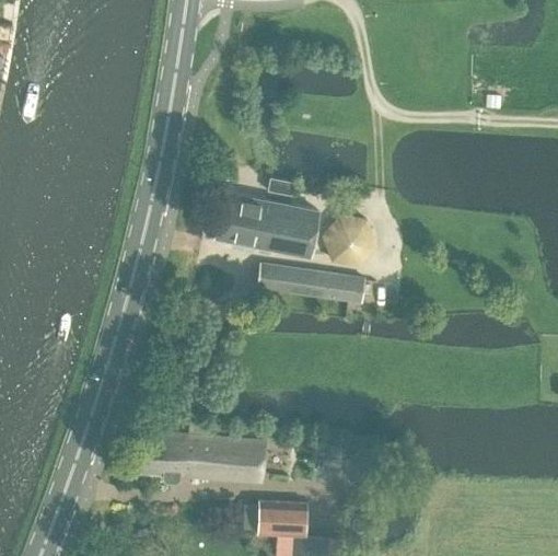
[(292,198),(294,185),(270,181),(268,194),(292,198)]
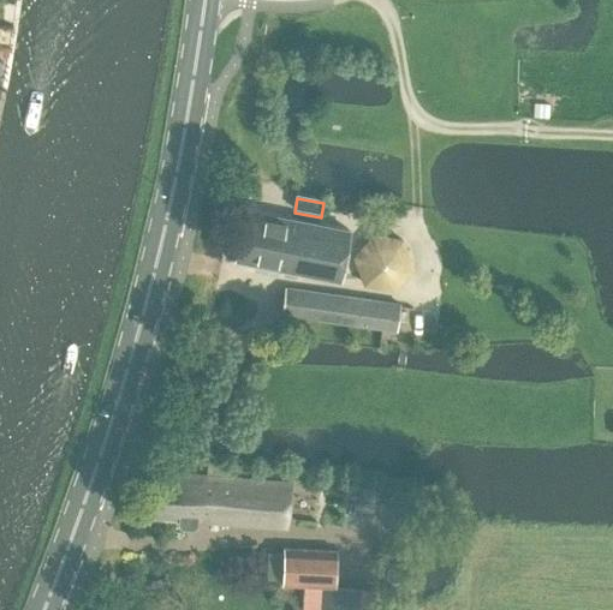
[(237,263),(257,268),(256,273),(277,276),(278,271),(341,283),(351,233),(247,214),(237,263)]
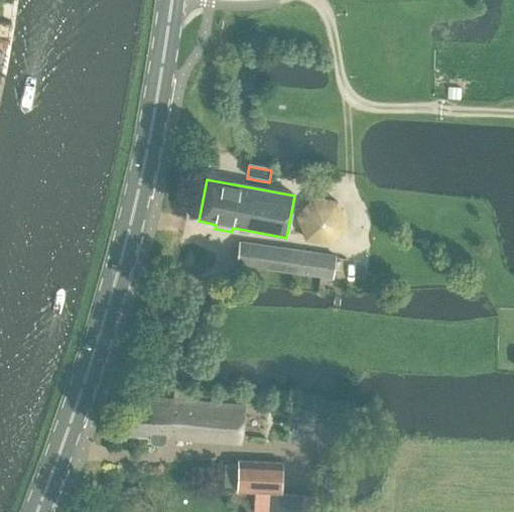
[(334,280),(337,257),(242,245),(239,267),(334,280)]
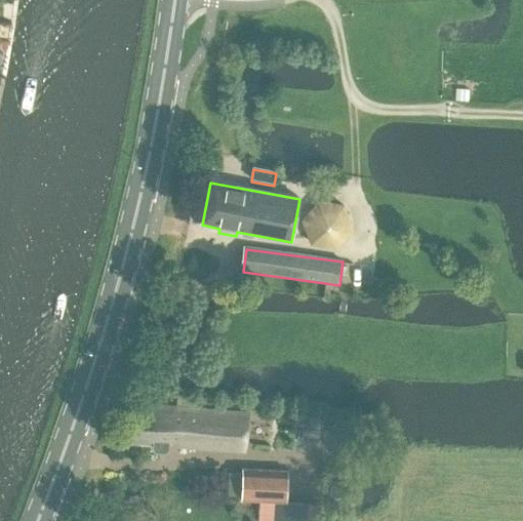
[(250,413),(198,409),(198,400),(178,399),(177,407),(162,406),(162,408),(133,406),(131,445),(154,447),(155,449),(157,452),(166,453),(168,450),(169,448),(245,453),(250,413)]
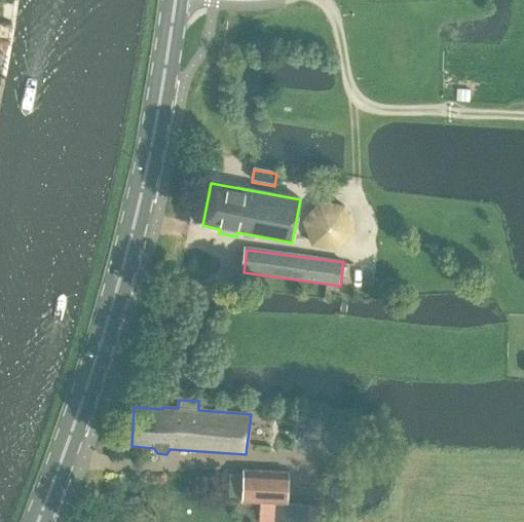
[(241,502),(265,504),(264,521),(321,521),(322,507),(286,506),(288,475),(244,472),(242,477),(241,500),(241,502)]
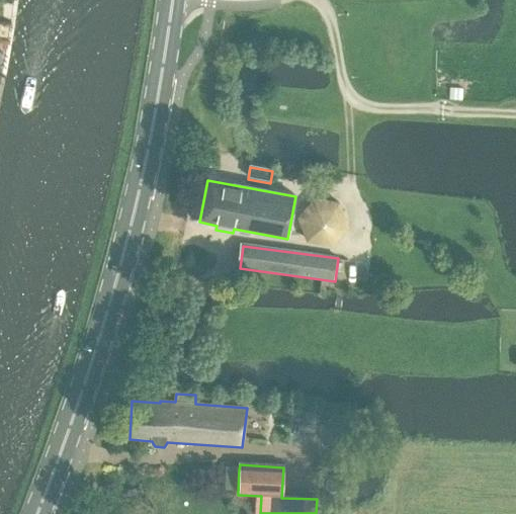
[(227,468),(226,492),(238,493),(239,469),(227,468)]
